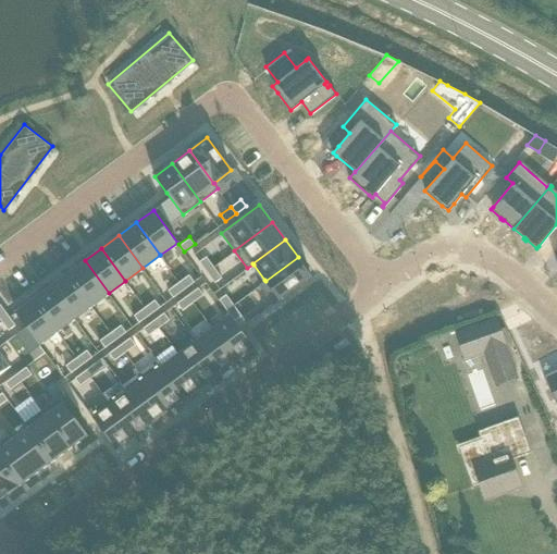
[(206,256),(199,260),(207,271),(213,266),(206,256)]
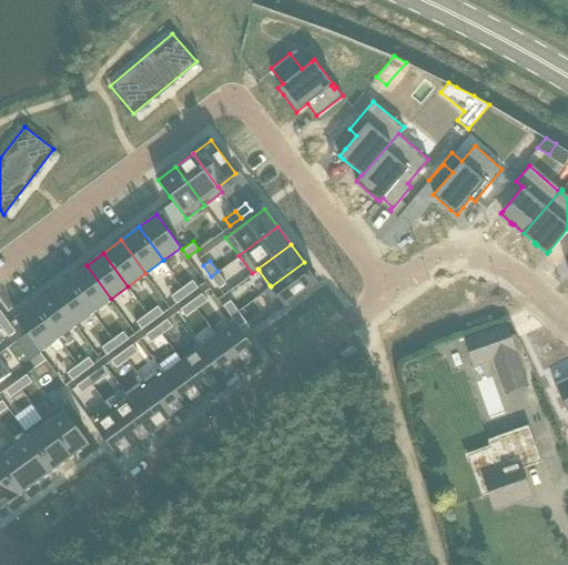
[(270,285),(264,290),(277,309),(317,280),(304,262),(271,286),(270,285)]
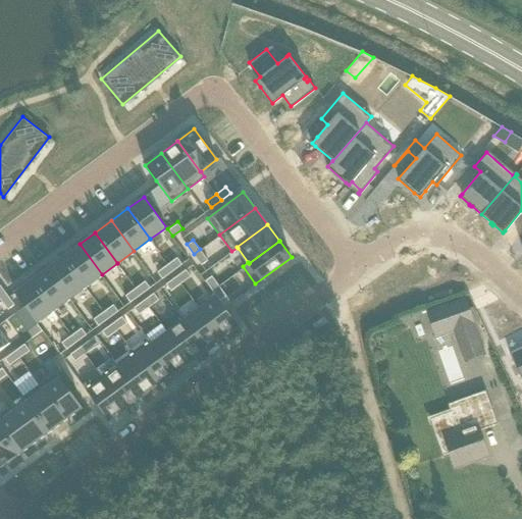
[(80,244),(63,256),(86,287),(102,274),(80,244)]
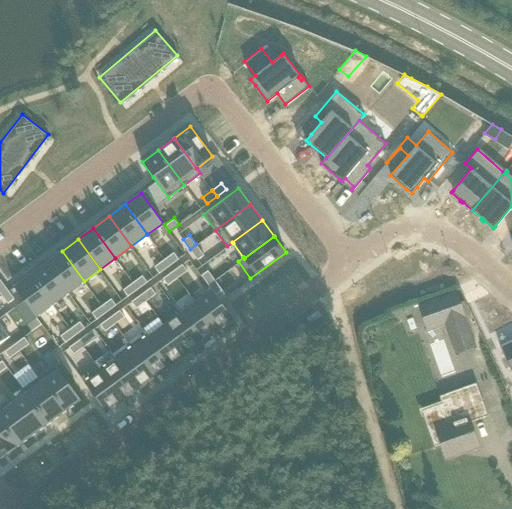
[(196,244),(190,249),(197,259),(204,254),(196,244)]
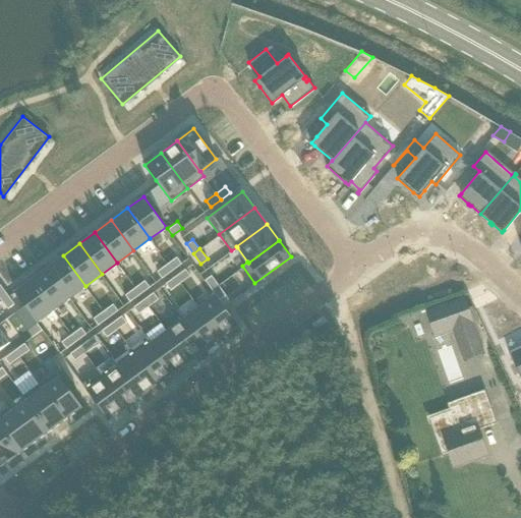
[(63,255),(47,268),(69,298),(85,286),(63,255)]
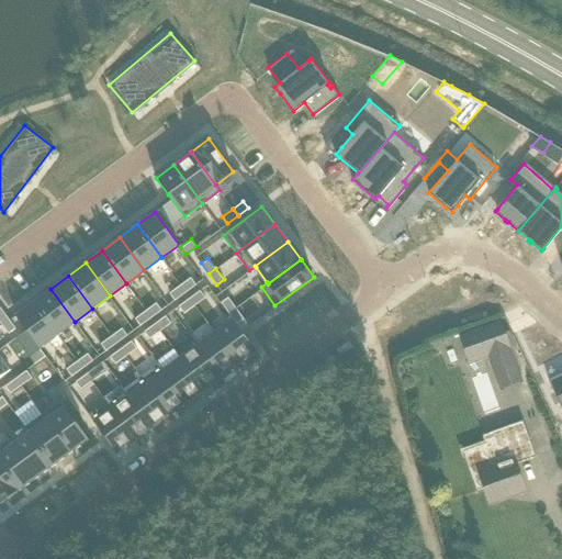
[(190,276),(180,284),(186,291),(195,283),(190,276)]
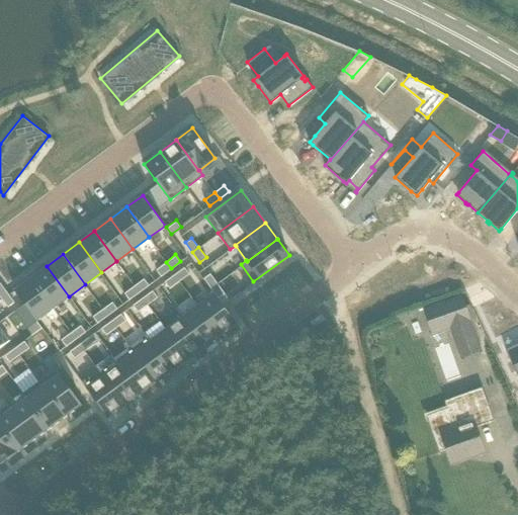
[(166,262),(156,269),(161,275),(171,268),(166,262)]
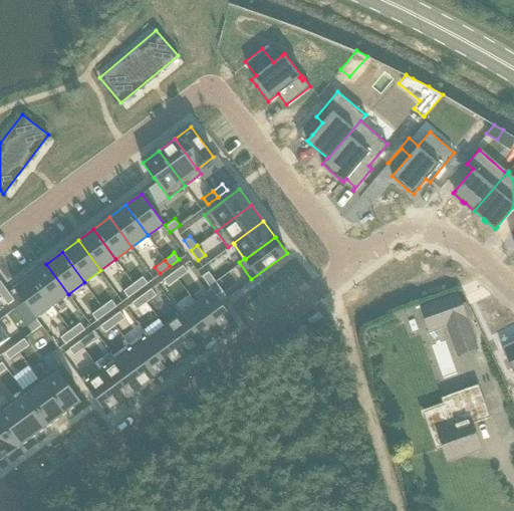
[(46,264),(30,275),(52,305),(68,294),(46,264)]
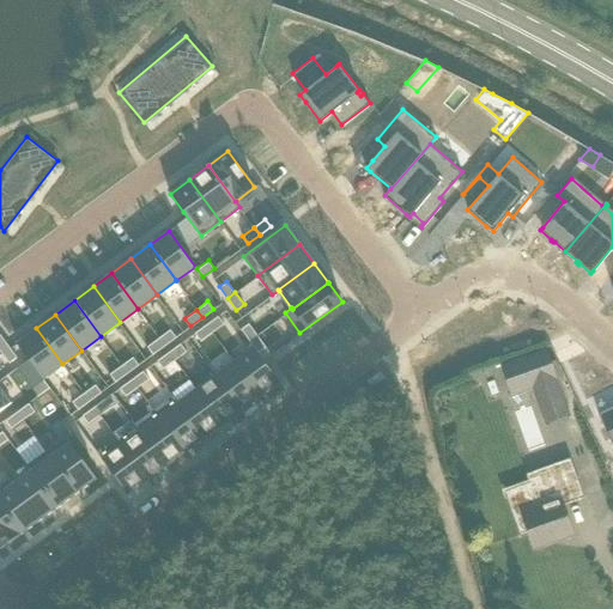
[(218,315),(206,323),(212,332),(224,323),(218,315)]
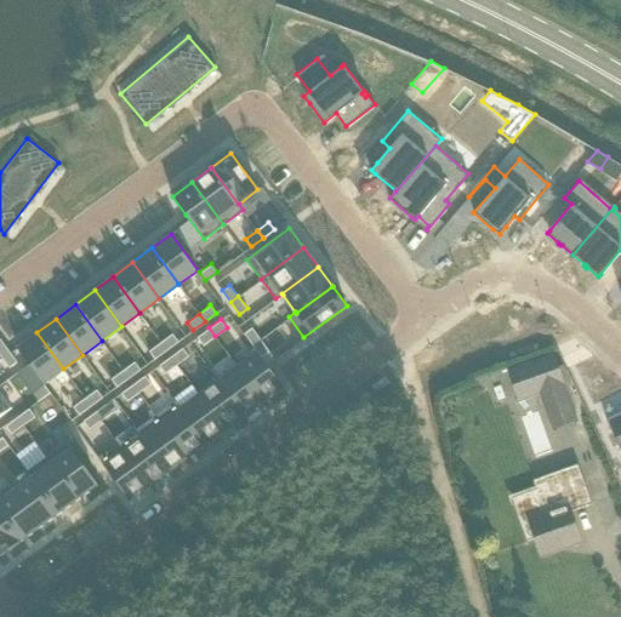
[(252,326),(244,332),(252,344),(261,338),(252,326)]
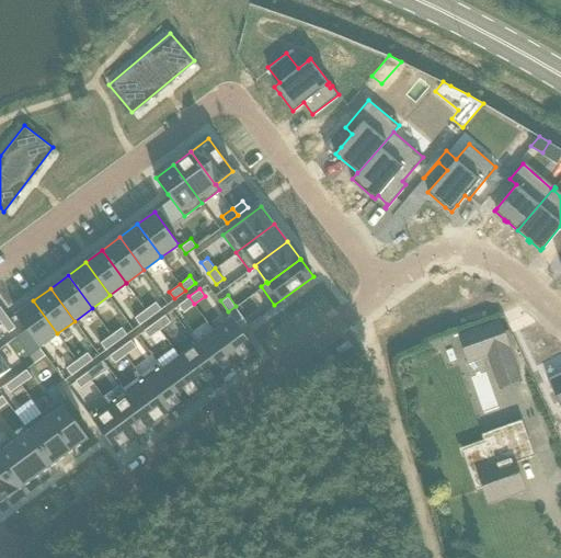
[(189,296),(179,304),(183,311),(194,304),(189,296)]
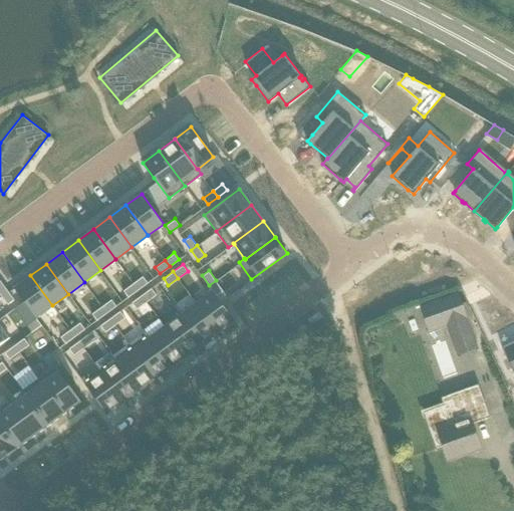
[(30,275),(14,287),(36,317),(52,305),(30,275)]
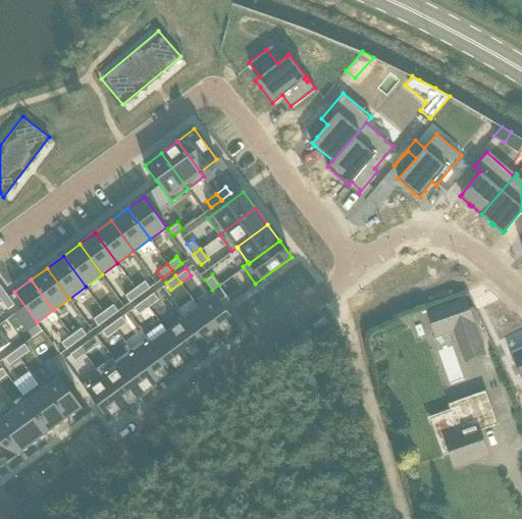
[(145,279),(135,288),(140,294),(150,287),(145,279)]
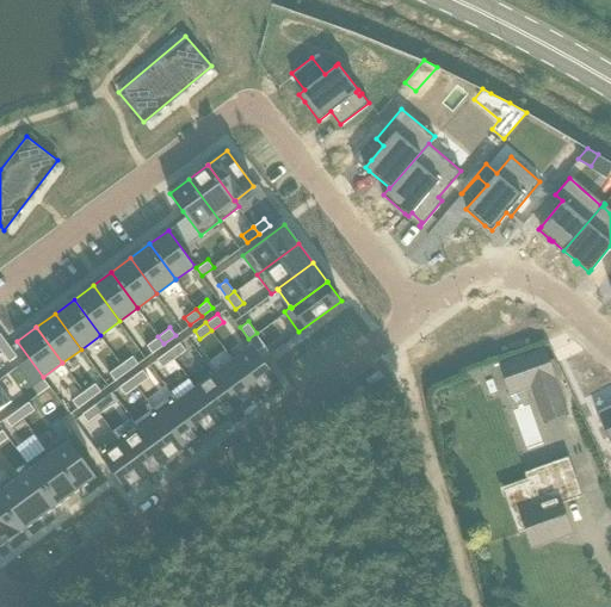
[(257,333),(248,339),(257,351),(265,345),(257,333)]
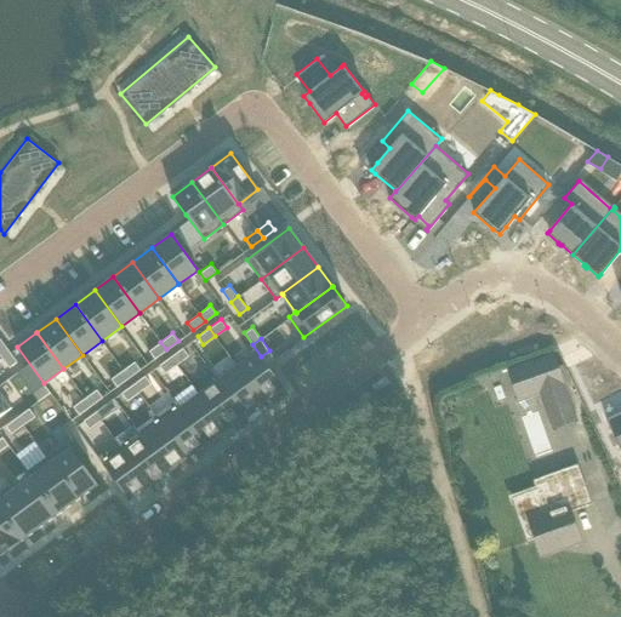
[(160,342),(149,350),(155,358),(166,349),(160,342)]
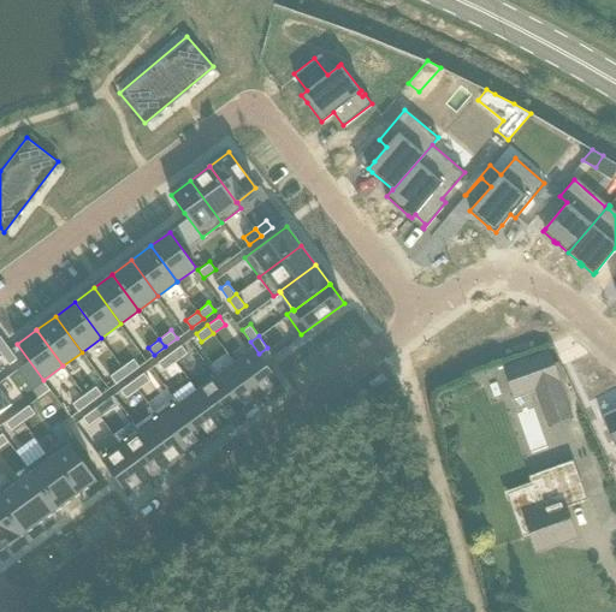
[(182,344),(170,352),(176,361),(187,351),(182,344)]
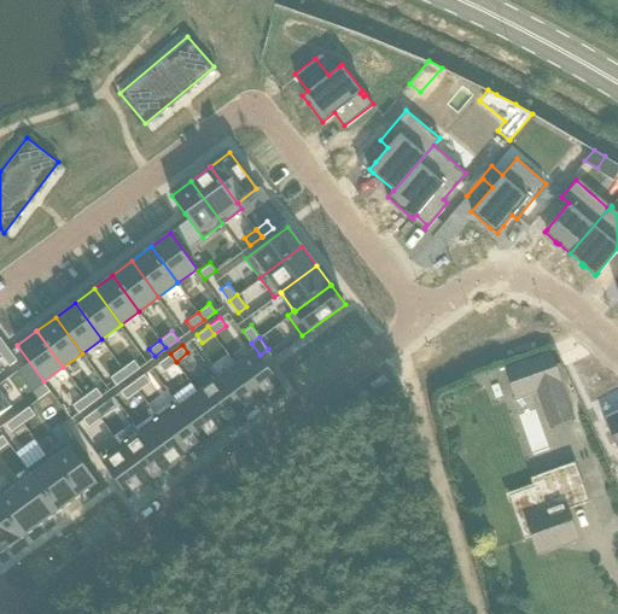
[(9,348),(0,352),(9,364),(17,358),(9,348)]
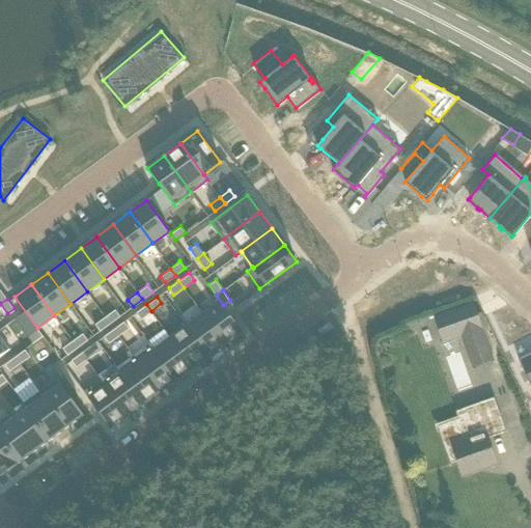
[(219,300),(202,311),(226,342),(242,331),(228,311),(219,300)]
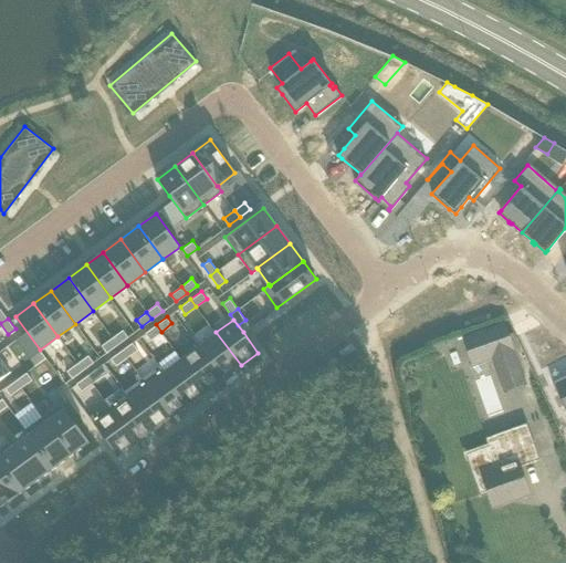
[(505,321),(463,336),(473,364),(516,350),(505,321)]
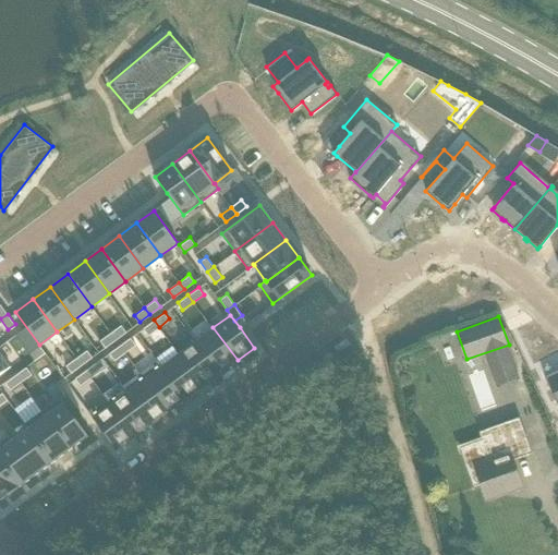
[(154,320),(143,327),(148,335),(159,327),(154,320)]
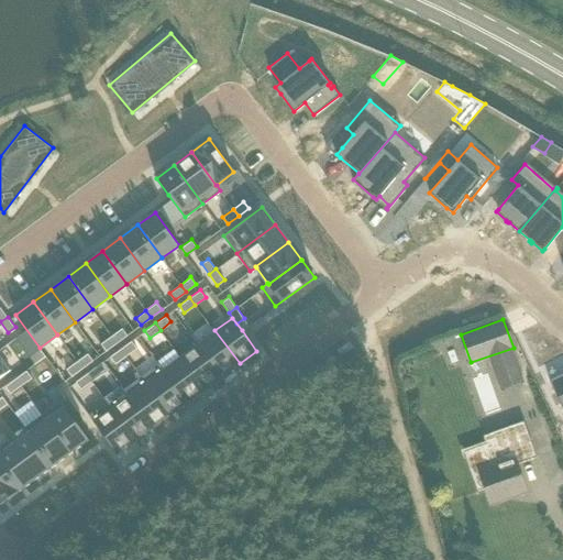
[(122,328),(111,336),(117,342),(128,335),(122,328)]
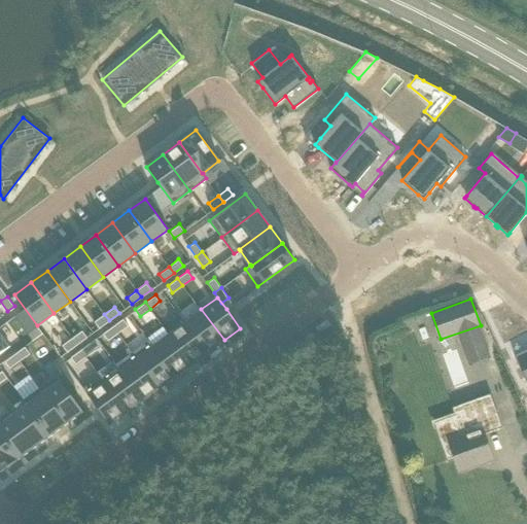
[(201,309),(184,321),(208,352),(224,340),(201,309)]
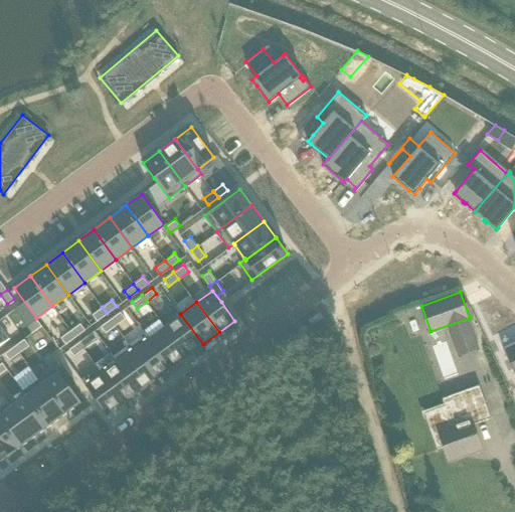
[(102,307),(93,314),(97,320),(107,313),(102,307)]
